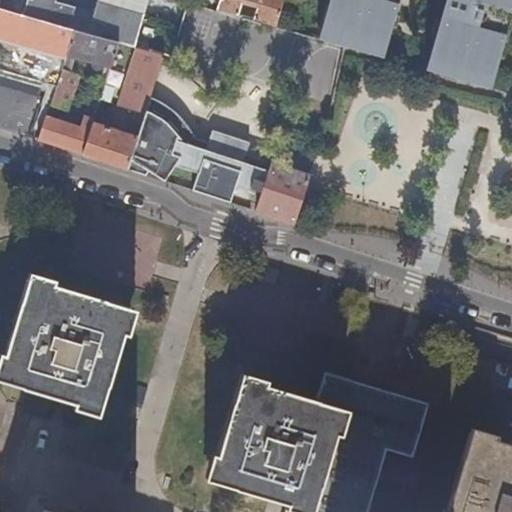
[(11,0),(8,10),(76,30),(119,42),(136,47),(149,0),(99,0),(94,18),(75,13),(77,6),(58,1),(57,0),(11,0)]
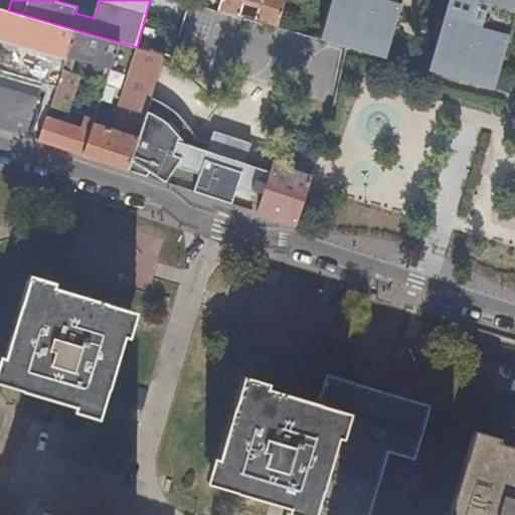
[(191,0),(191,4),(219,12),(222,0),(191,0)]
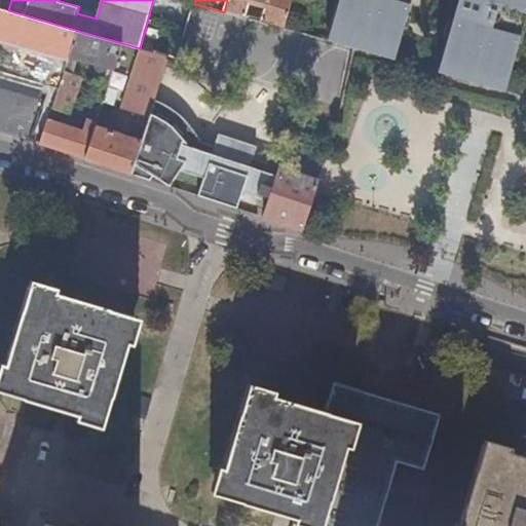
[(262,23),(285,29),(292,0),(227,0),(224,12),(246,19),(250,5),(265,9),(262,23)]
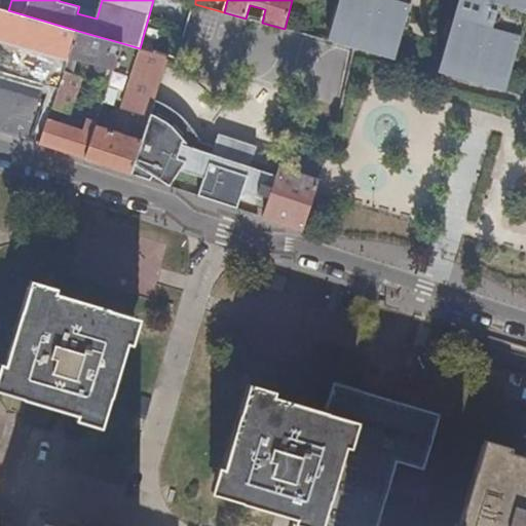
[(338,0),(330,31),(396,49),(409,0),(338,0)]
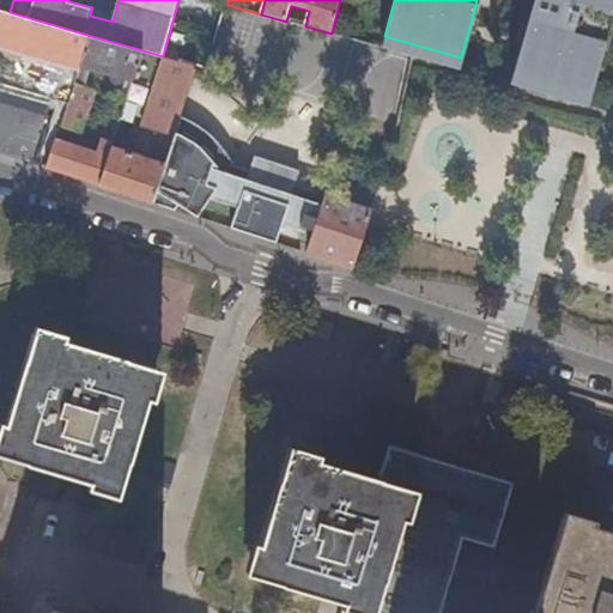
[(612,0),(532,0),(513,72),(588,95),(612,4),(612,0)]
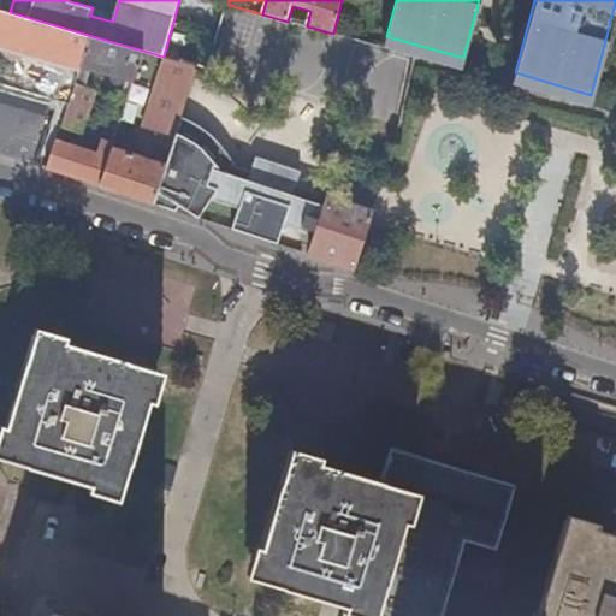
[(92,36),(10,12),(0,10),(0,82),(70,101),(76,83),(83,61),(92,36)]
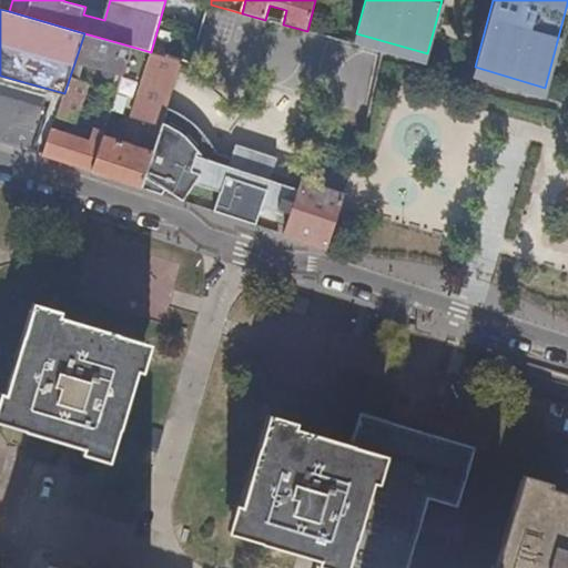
[(125,70),(132,47),(84,33),(77,57),(125,70)]
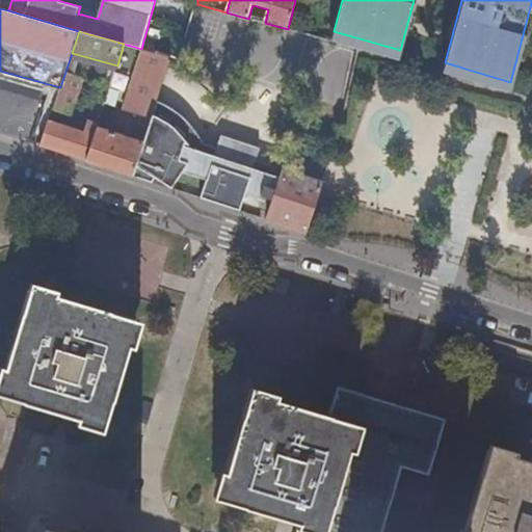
[(397,60),(400,50),(334,31),(330,42),(357,49),(397,60)]
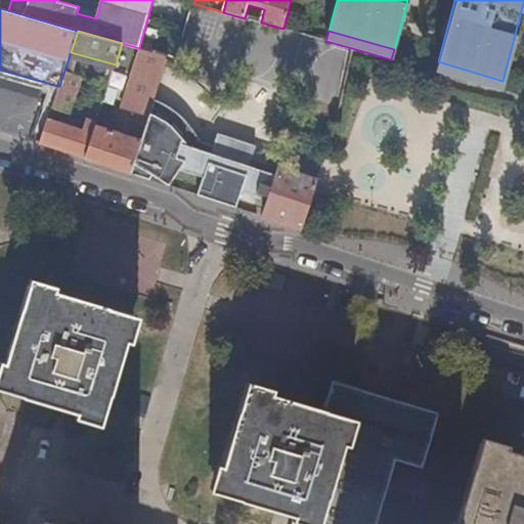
[(151,105),(168,56),(146,50),(129,104),(149,112),(151,105)]
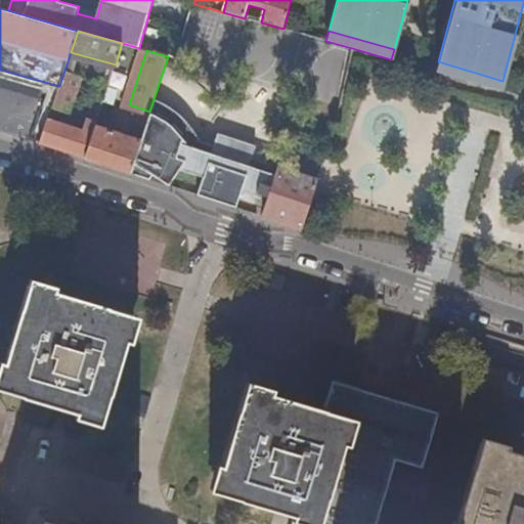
[(500,90),(503,81),(438,61),(435,72),(500,90)]
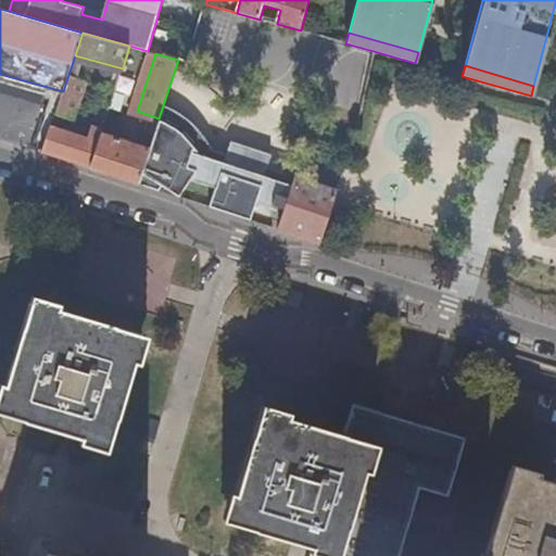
[(63,91),(55,114),(74,121),(87,81),(68,75),(63,91)]
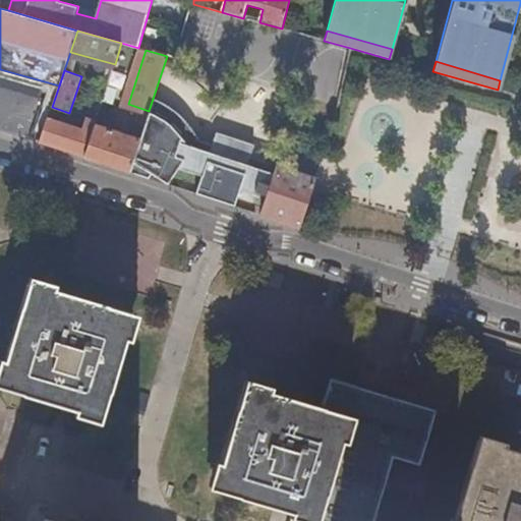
[(140,136),(128,172),(148,178),(151,174),(167,184),(178,168),(200,175),(194,193),(233,207),(239,189),(255,195),(256,192),(268,196),(278,168),(252,160),(256,146),(219,132),(215,146),(199,140),(193,134),(180,123),(159,109),(151,105),(149,111),(140,136)]
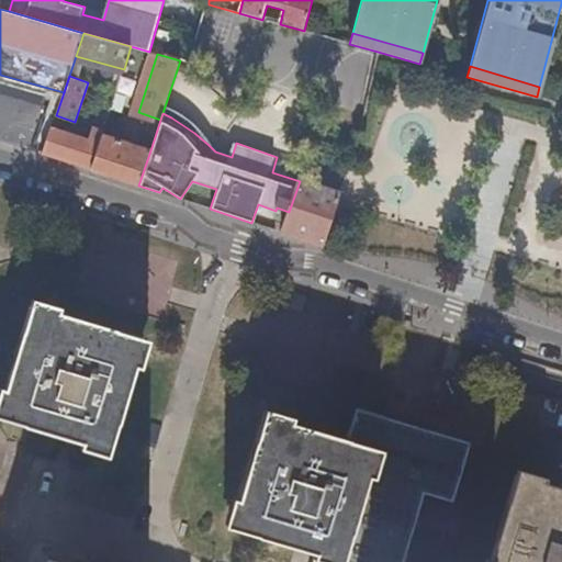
[(44,154),(92,170),(101,144),(53,127),(44,154)]
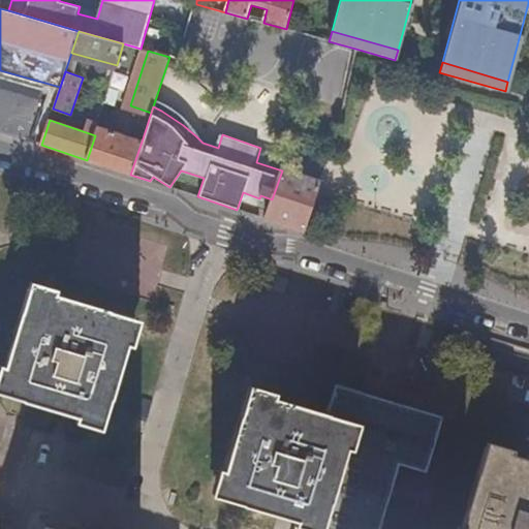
[(130,175),(143,138),(136,136),(135,138),(103,128),(104,122),(99,121),(95,135),(87,160),(130,175)]
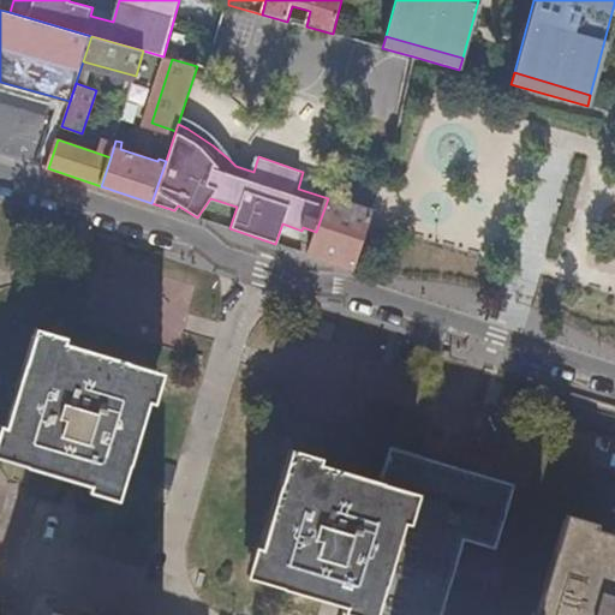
[(372,213),(328,198),(316,232),(309,255),(353,269),(372,213)]
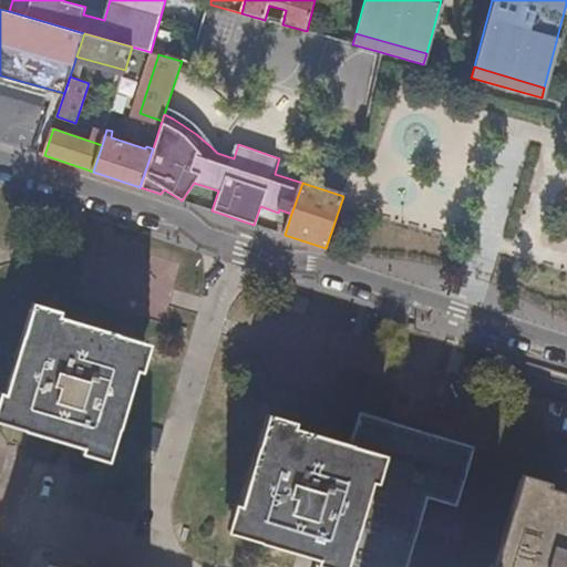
[(0,391),(0,423),(19,429),(84,449),(82,455),(110,463),(137,371),(143,372),(152,344),(60,317),(62,311),(32,302),(6,394),(0,391)]
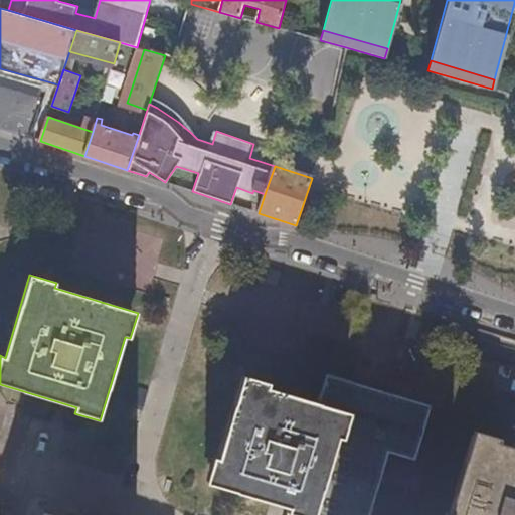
[(514,514),(514,448),(500,444),(501,439),(476,431),(451,514),(446,513),(444,514),(371,514),(392,452),(418,461),(434,406),(353,381),(330,373),(320,402),(243,378),(218,456),(213,454),(205,480),(290,505),(286,514),(514,514)]
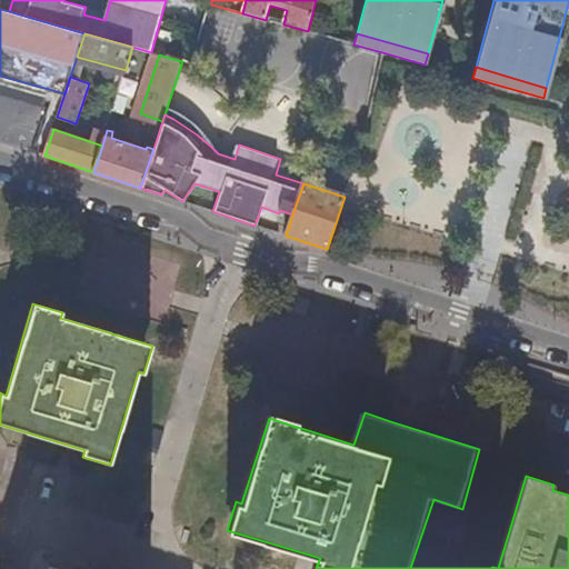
[(0,568),(12,568),(16,560),(0,556),(0,568)]
